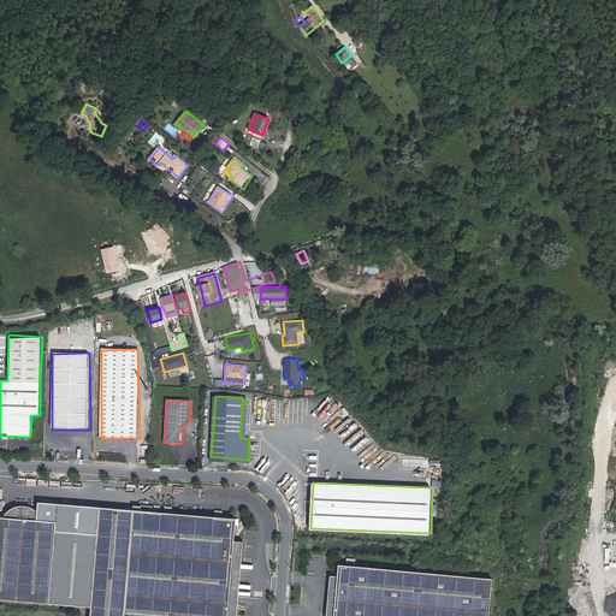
[(12,517),(0,516),(0,599),(51,605),(60,523),(40,521),(41,511),(40,510),(37,508),(34,507),(30,505),(25,504),(22,504),(18,505),(16,507),(13,508),(13,509),(12,517)]
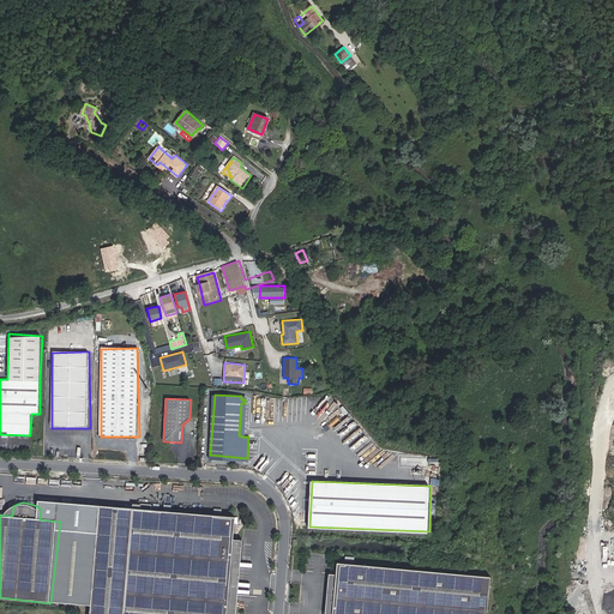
[(233,603),(236,563),(244,563),(245,542),(239,541),(241,519),(103,506),(92,613),(238,613),(240,603),(233,603)]
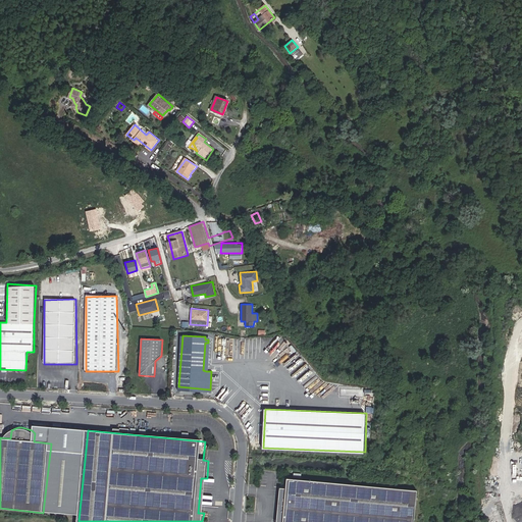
[(404,521),(408,486),(284,476),(283,487),(283,496),(276,496),(274,520),(281,520),(280,521),(404,521)]
